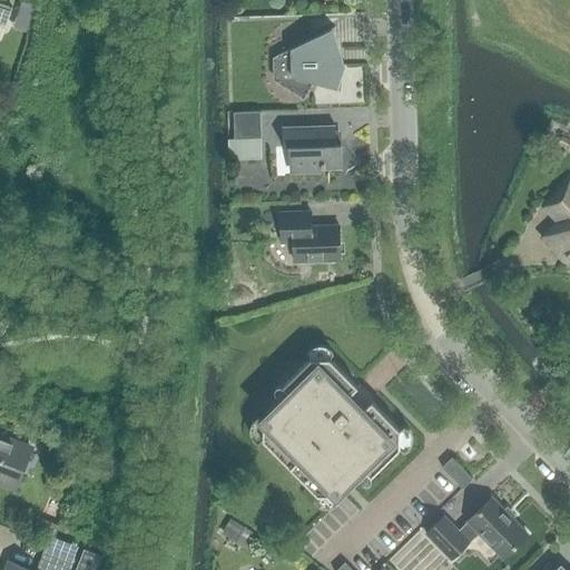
[(20,2),(15,20),(28,23),(33,6),(20,2)]
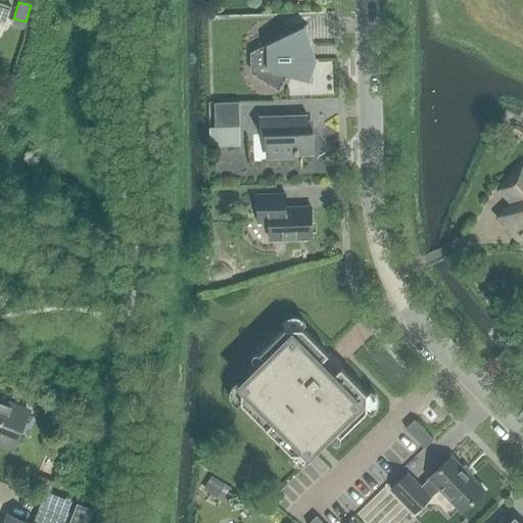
[(0,21),(5,24),(11,7),(0,3),(0,21)]
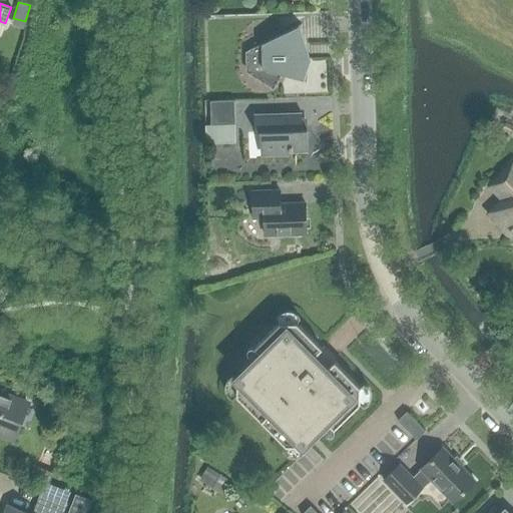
[(301,24),(248,50),(249,60),(246,60),(246,61),(249,61),(249,72),(272,84),(279,74),(305,81),(313,60),(313,59),(301,24)]
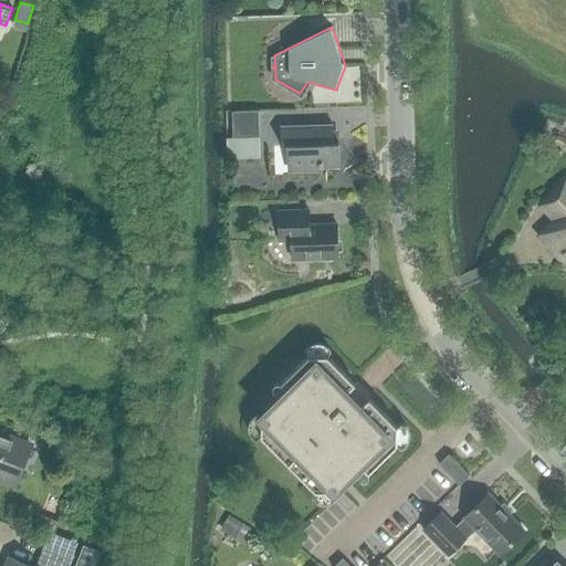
[(258,158),(257,109),(230,111),(231,137),(224,137),(226,158),(258,158)]
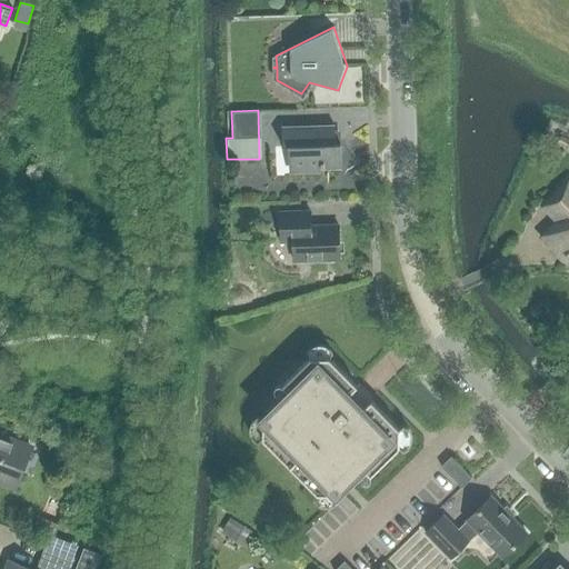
[(320,169),(341,168),(340,143),(335,145),(333,126),(281,128),(281,147),(287,147),(288,165),(320,165),(320,169)]
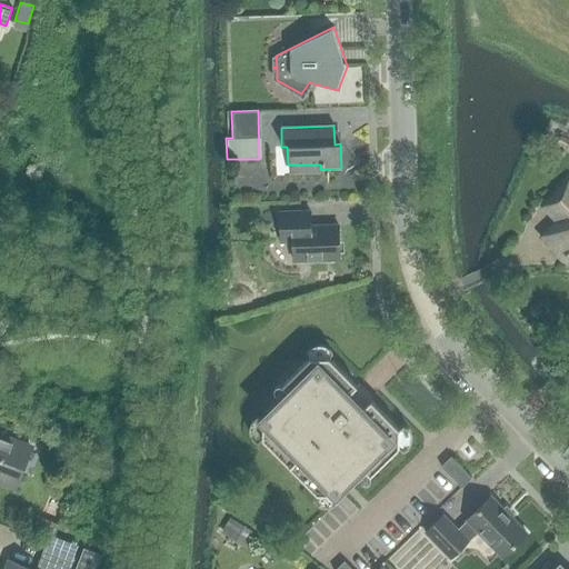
[(543,237),(568,262),(568,181),(543,207),(558,221),(543,237)]
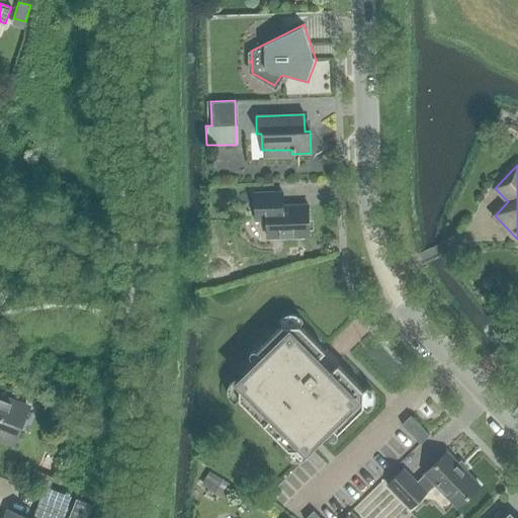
[(266,238),(309,236),(308,205),(282,206),(282,192),(254,193),(255,221),(266,221),(266,238)]
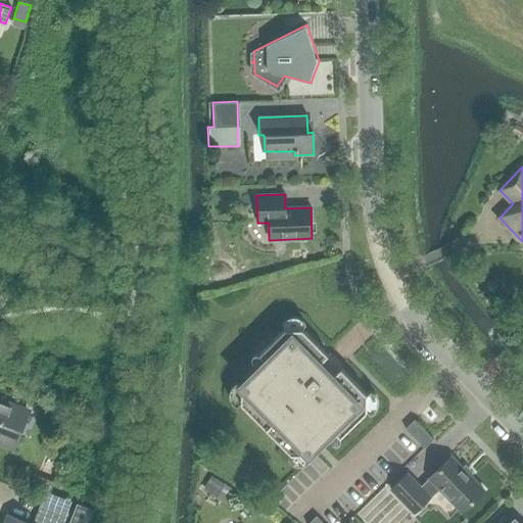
[(241,386),(241,403),(299,463),(333,430),(340,437),(366,412),(366,394),(302,329),(284,329),(258,354),(266,362),(241,386)]
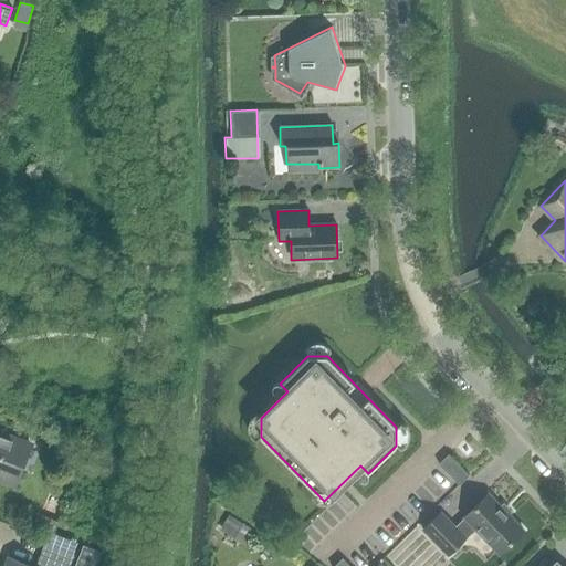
[(0,481),(11,486),(29,442),(0,431),(0,481)]
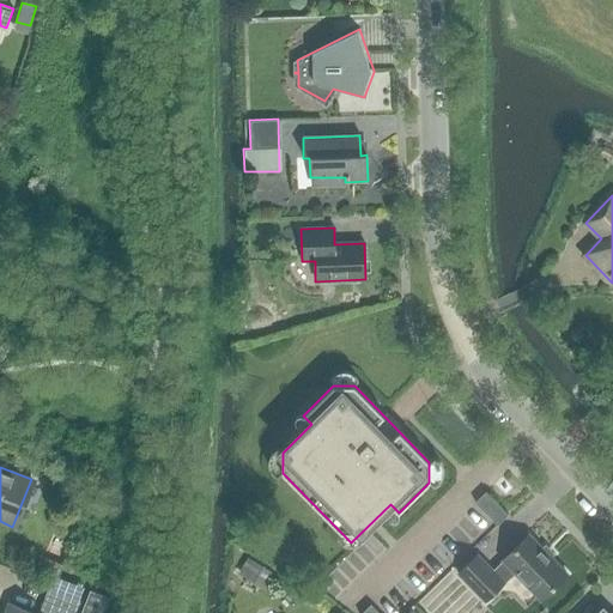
[(485,492),(474,503),(497,526),(508,515),(485,492)]
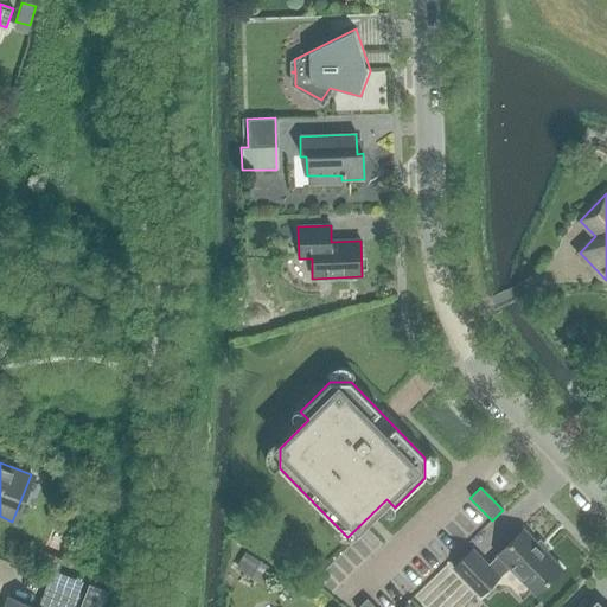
[(523,530),(497,555),(498,556),(487,566),(472,550),(453,568),(480,596),(499,577),(498,577),(509,567),(535,594),(561,569),(523,530)]
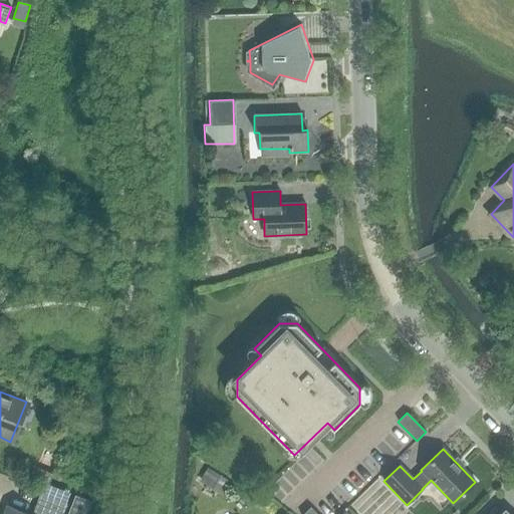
[(227,480),(207,467),(198,480),(219,493),(227,480)]
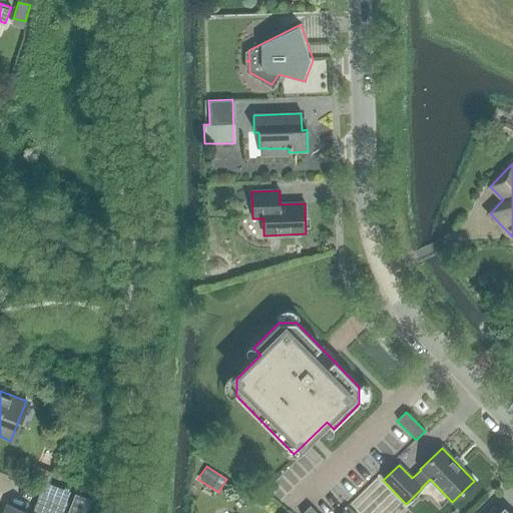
[(62,512),(67,503),(40,493),(32,512),(25,512),(7,506),(3,512),(62,512)]
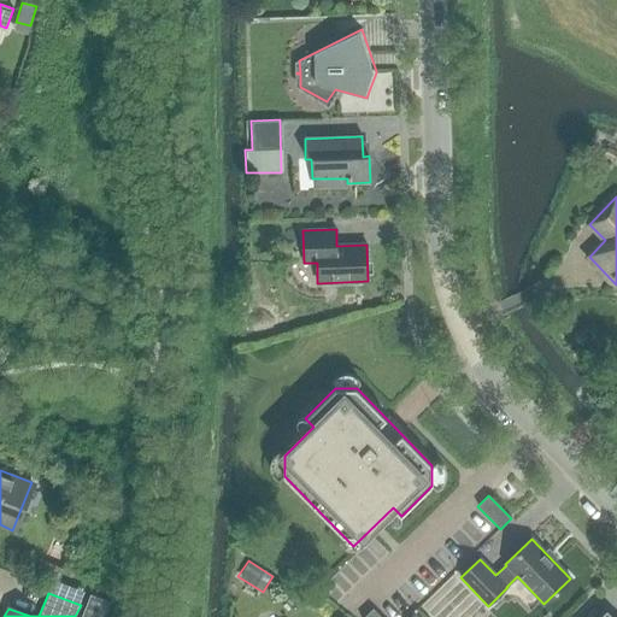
[(82,616),(104,616),(110,601),(90,594),(82,616)]
